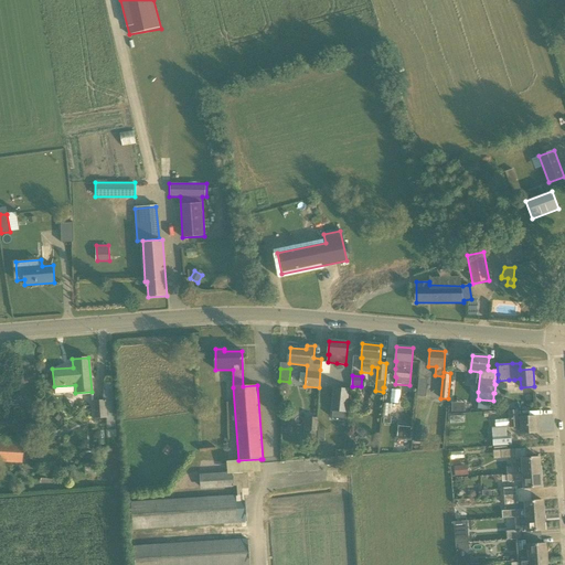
[(419,395),(428,395),(429,379),(420,379),(419,395)]
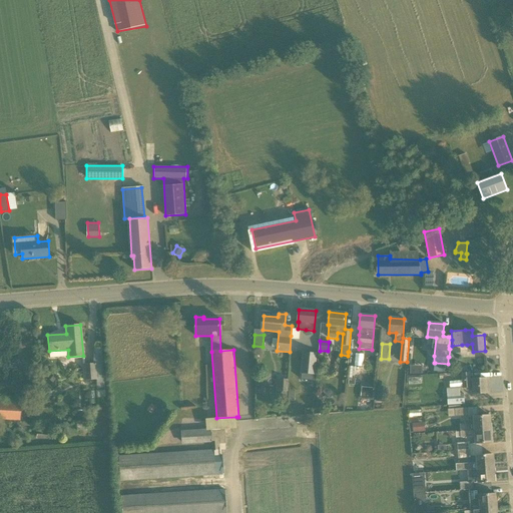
[(83,364),(83,380),(96,380),(96,388),(104,388),(101,347),(94,347),(92,363),(83,364)]
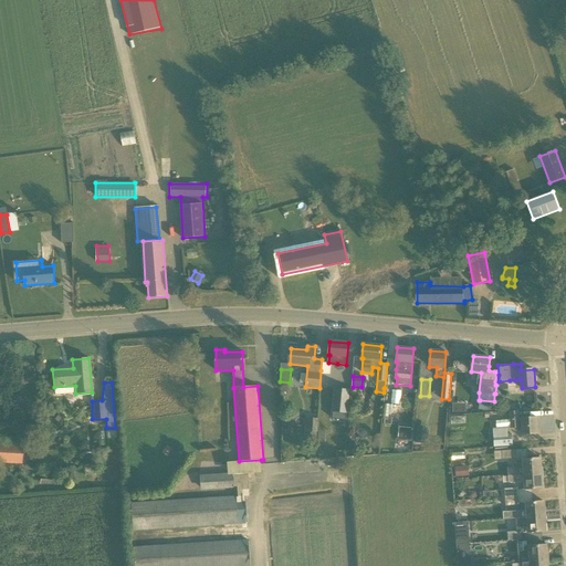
[(496,385),(495,394),(509,392),(507,385),(496,385)]
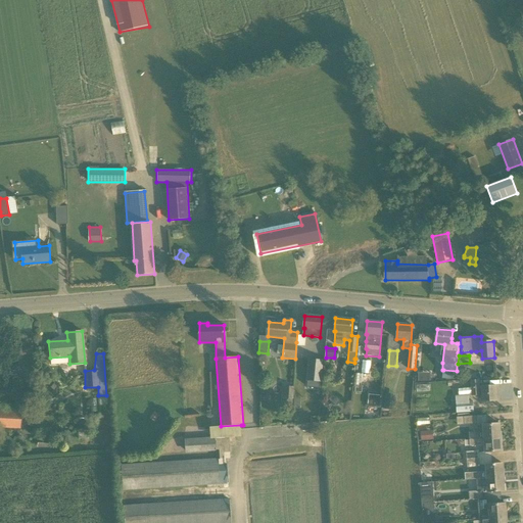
[(308,359),(306,380),(307,381),(307,387),(320,388),(321,382),(322,382),(324,361),(308,359)]
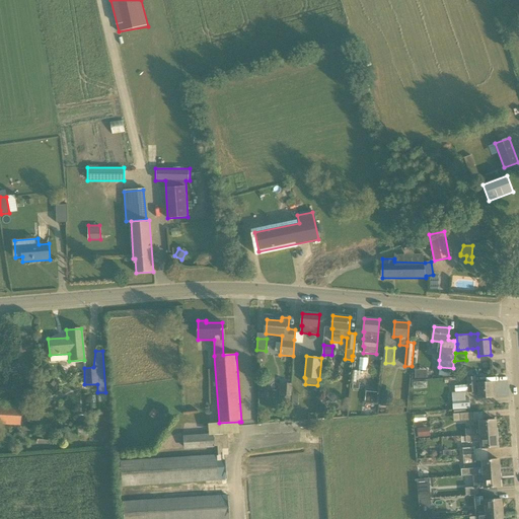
[(440,367),(439,376),(440,376),(452,377),(453,368),(440,367)]
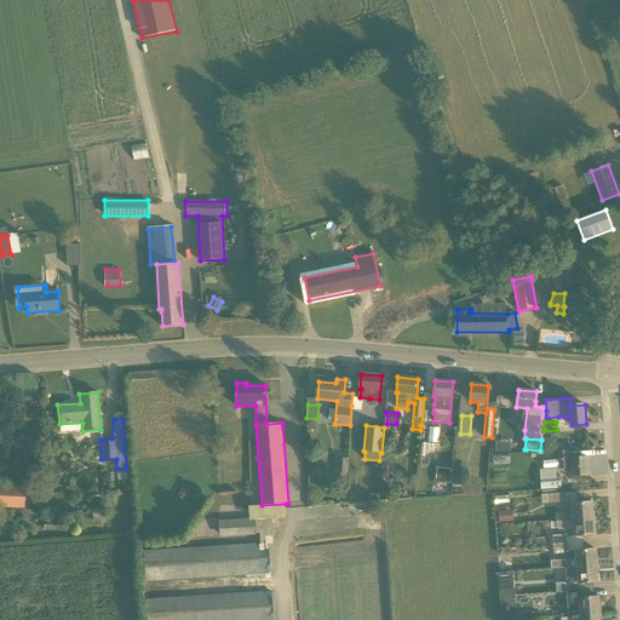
[(429,466),(431,445),(422,443),(420,459),(422,459),(420,465),(429,466)]
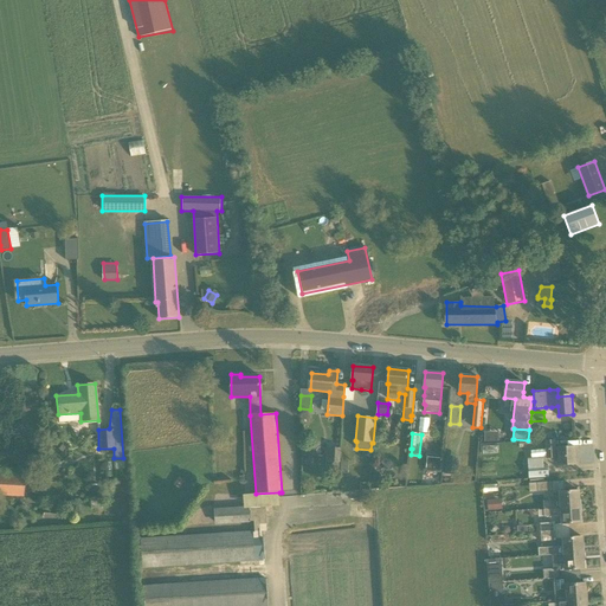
[(559,458),(560,465),(577,464),(575,447),(555,449),(555,440),(546,442),(547,458),(559,458)]
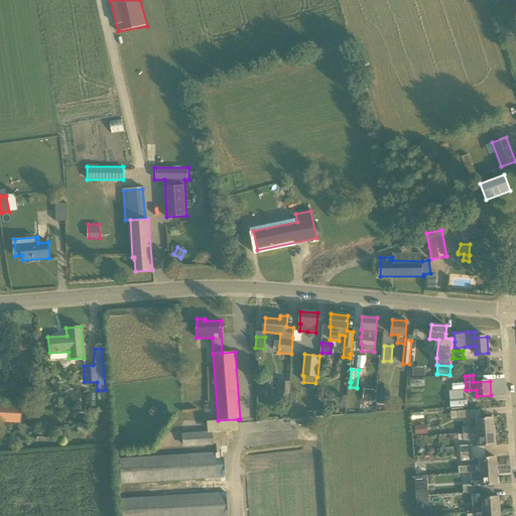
[(279,392),(281,393),(288,393),(290,382),(280,381),(279,392)]
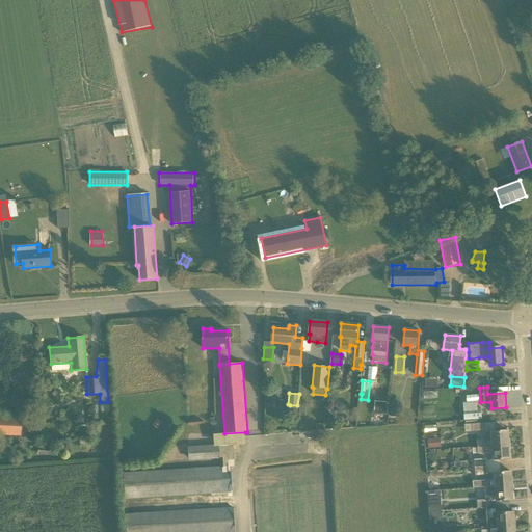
[(387,415),(388,406),(387,406),(388,402),(375,401),(374,414),(387,415)]
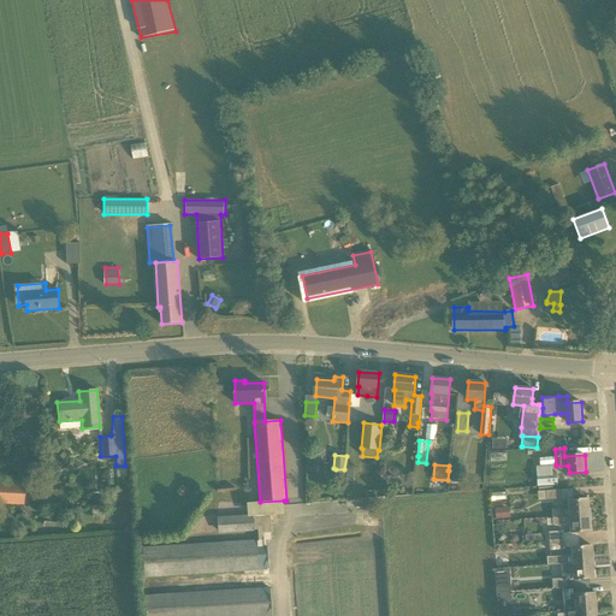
[(537,466),(537,474),(538,486),(557,485),(557,473),(552,473),(552,465),(537,466)]
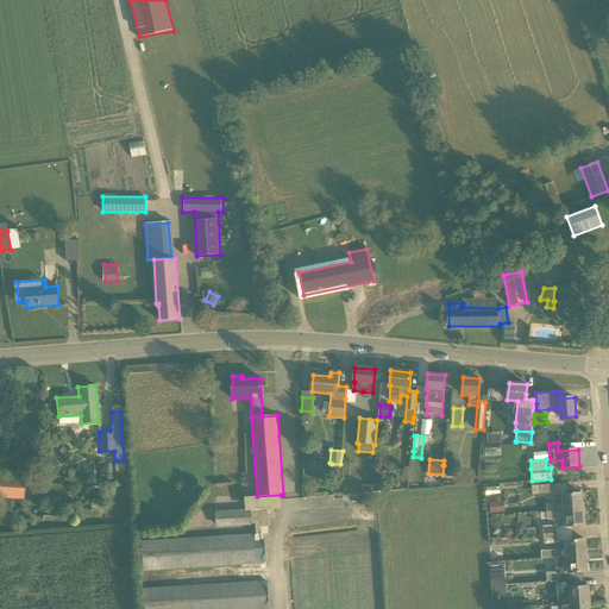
[(449,462),(446,476),(460,477),(462,463),(449,462)]
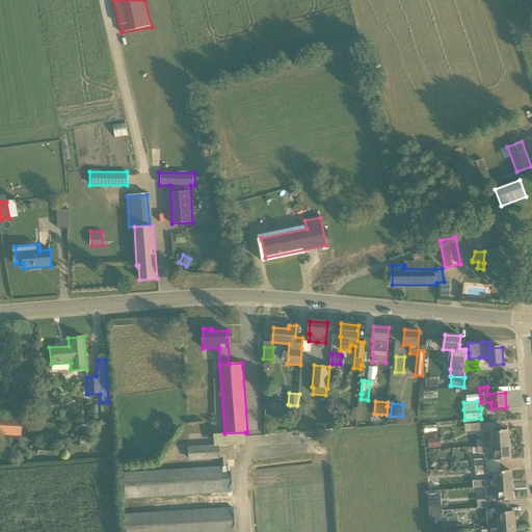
[(326,421),(336,422),(336,417),(331,413),(327,413),(326,421)]
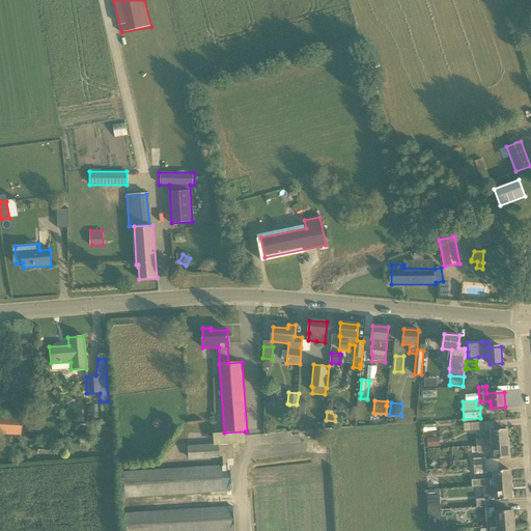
[(0,415),(0,434),(20,436),(21,416),(0,415)]
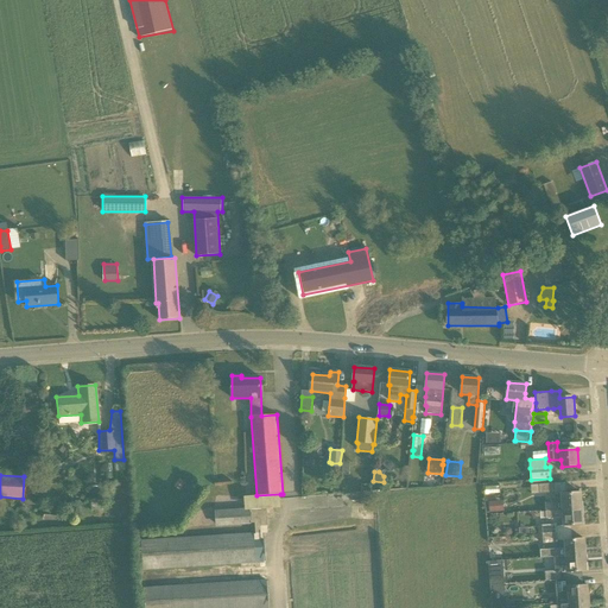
[(553,483),(539,485),(539,494),(553,493),(553,483)]
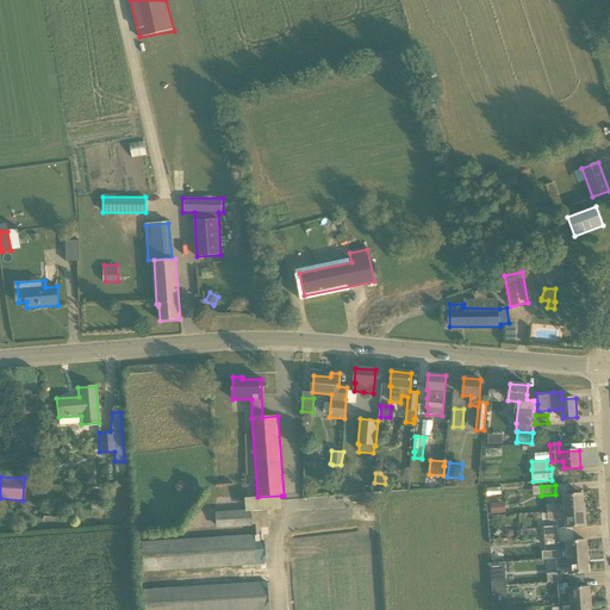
[(583,493),(568,495),(564,496),(564,503),(547,504),(547,512),(584,510),(583,493)]
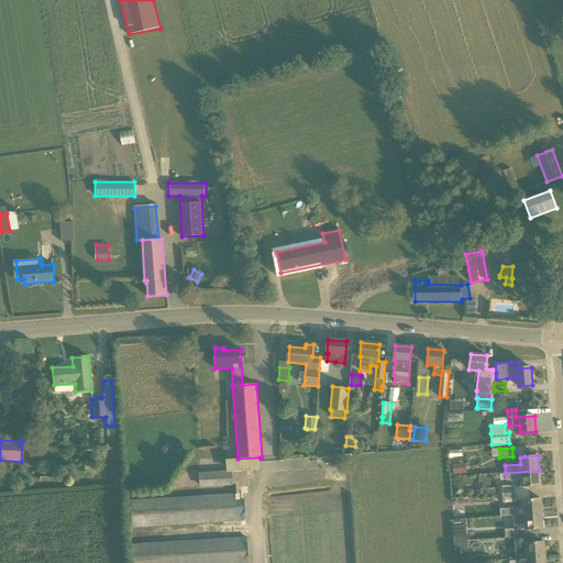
[(132,527),(240,519),(246,519),(244,494),(247,494),(246,471),(246,470),(227,472),(220,472),(220,460),(200,461),(202,486),(236,484),(238,494),(131,501),(132,527)]
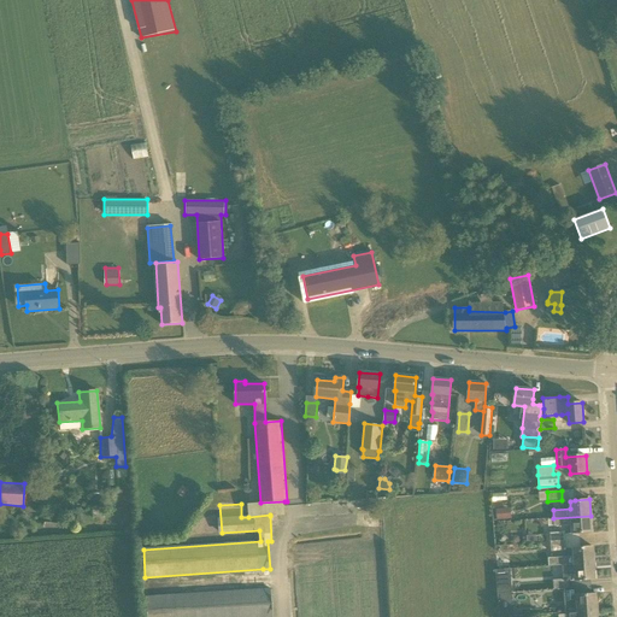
[(571,526),(573,534),(592,533),(591,516),(553,518),(554,526),(571,526)]
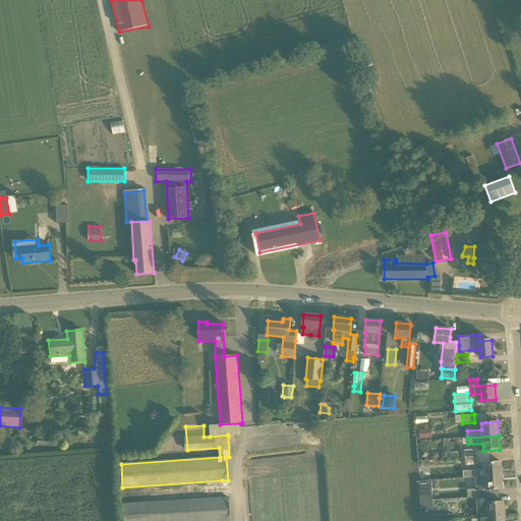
[(37,438),(37,446),(48,447),(49,439),(37,438)]
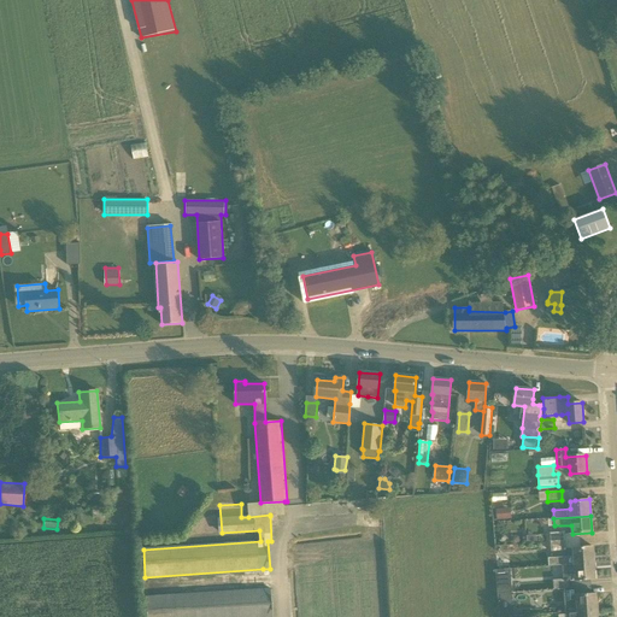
[(565,532),(550,532),(550,542),(565,541),(564,534),(565,532)]
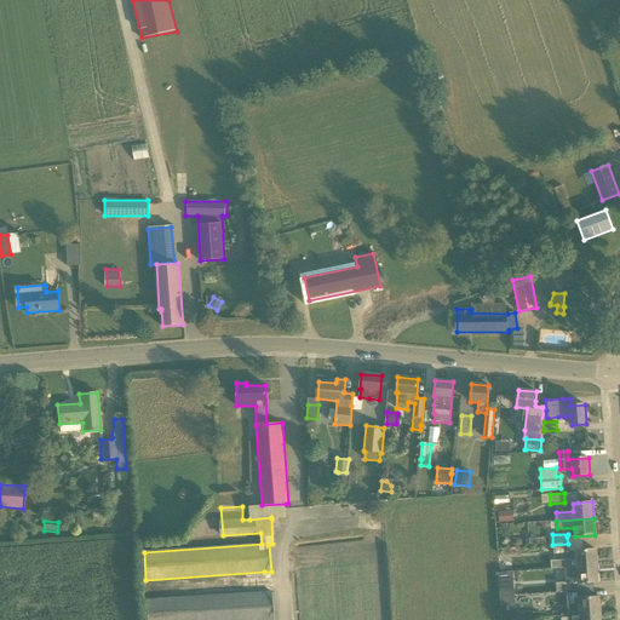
[(552,545),(554,555),(568,554),(568,544),(552,545)]
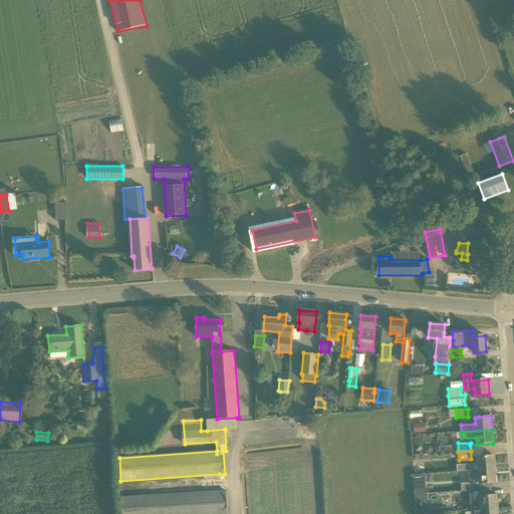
[(464,472),(469,471),(495,469),(494,456),(484,456),(477,457),(478,464),(464,465),(464,472)]
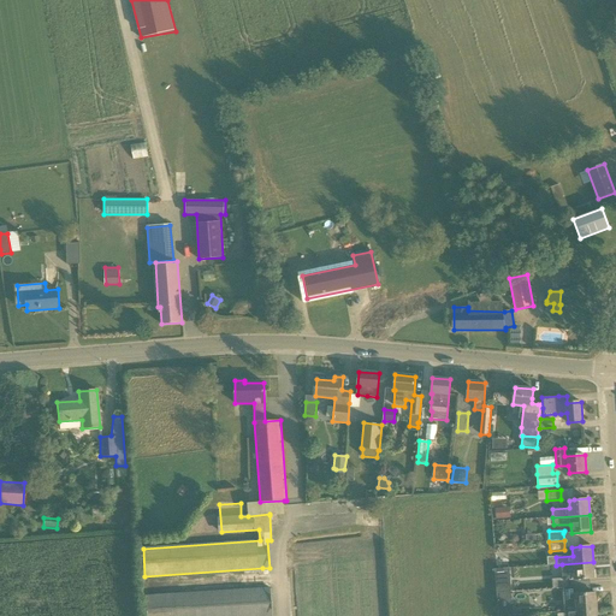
[(594,579),(593,562),(562,564),(562,572),(574,572),(575,580),(594,579)]
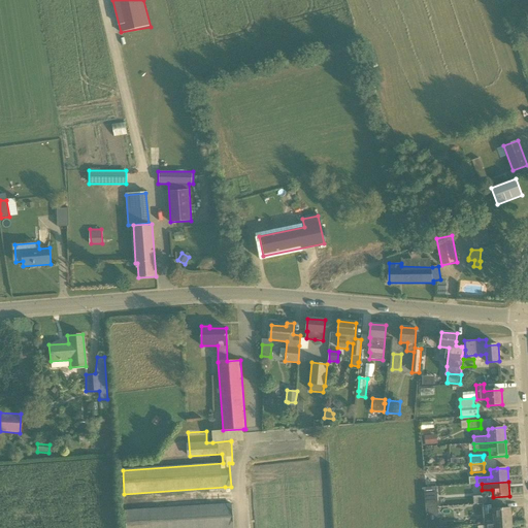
[(474,504),(487,503),(486,495),(473,496),(474,504)]
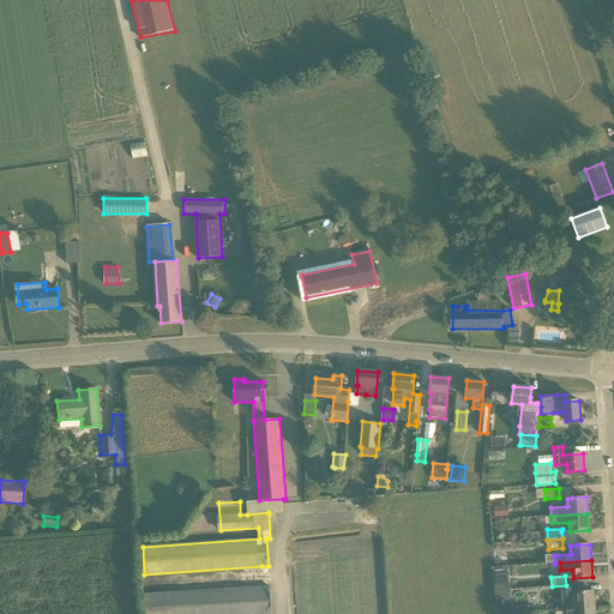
[(270,585),(146,594),(146,613),(268,613),(272,613),(270,585)]
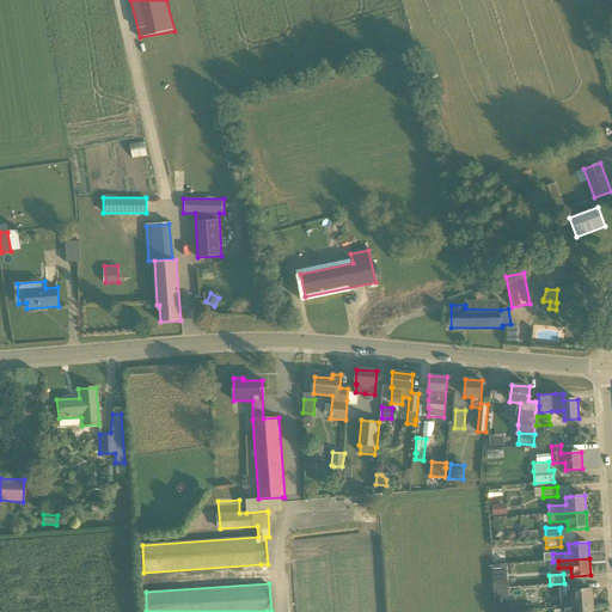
[(508,588),(494,589),(495,611),(509,611),(508,588)]
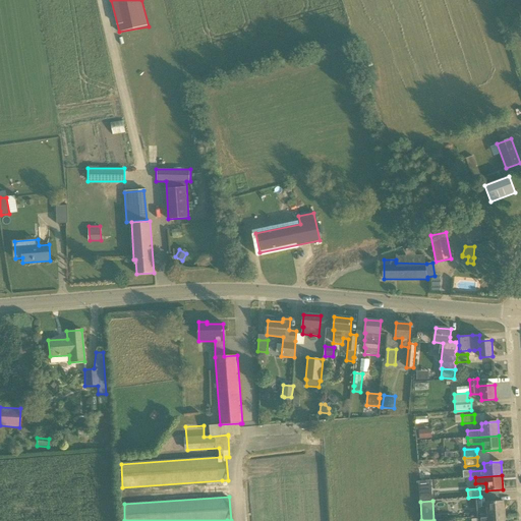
[(487,503),(487,509),(477,510),(478,517),(505,515),(504,502),(487,503)]
